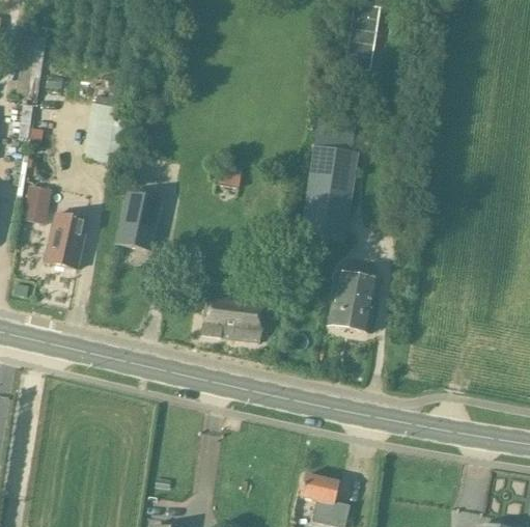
[(380,7),(354,3),(344,66),(370,71),(380,7)]
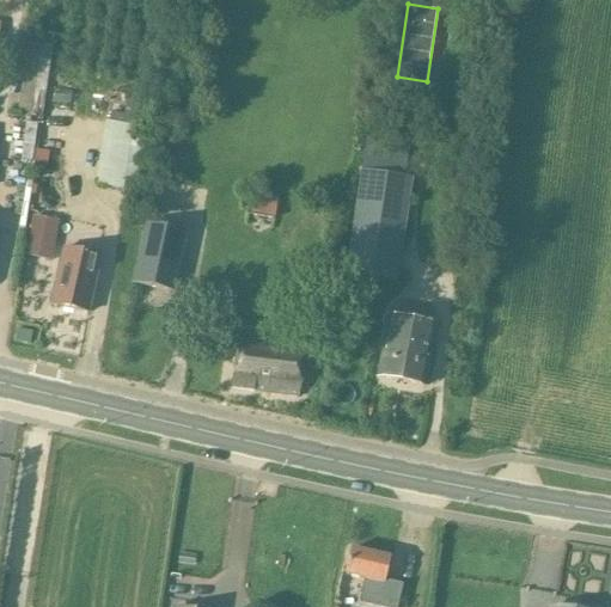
[(29,38),(18,106),(43,110),(53,42),(29,38)]
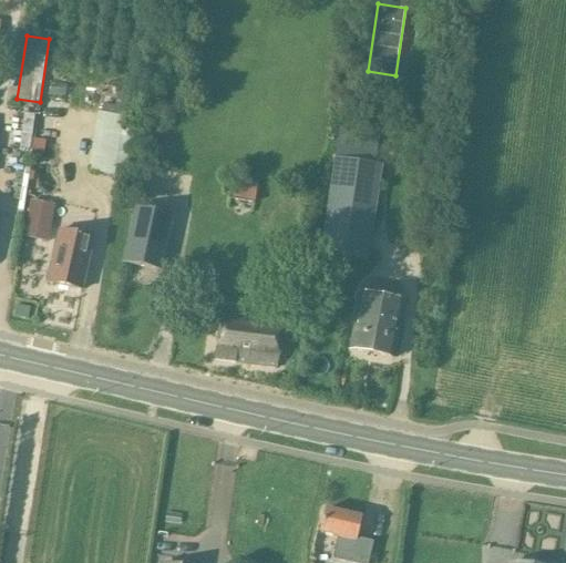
[(117,149),(122,121),(123,112),(100,110),(92,171),(114,174),(115,166),(117,149)]
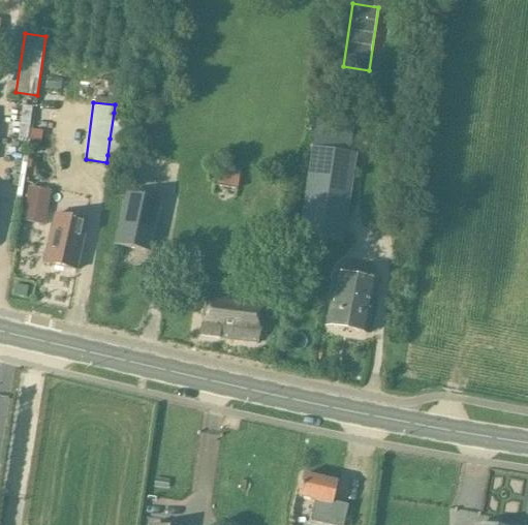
[(330,239),(344,241),(359,150),(349,149),(353,122),(316,117),(297,251),(328,255),(330,239)]
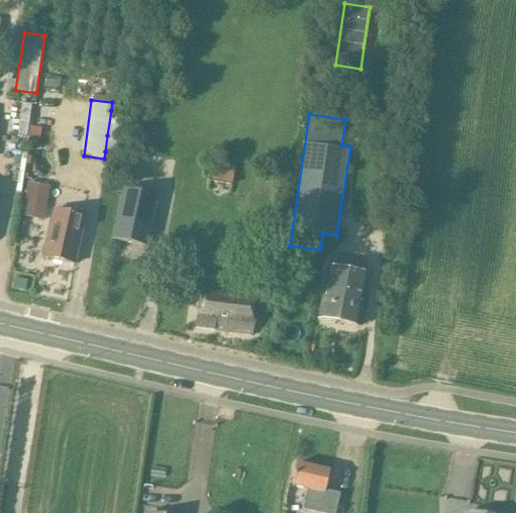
[(235,165),(214,162),(211,179),(232,182),(235,165)]
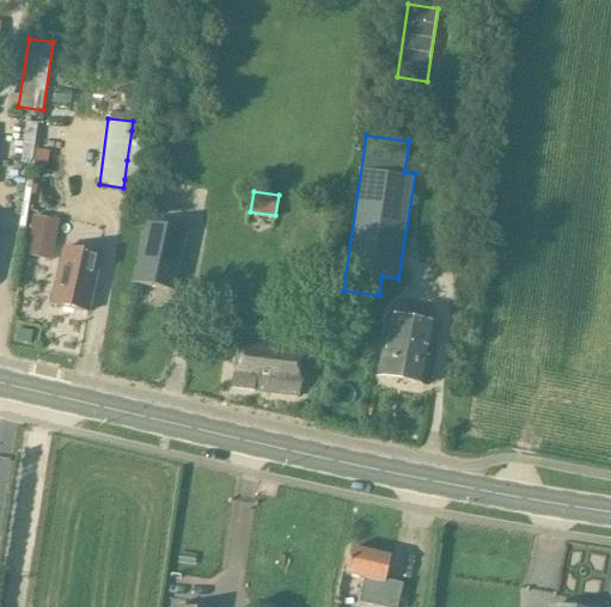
[(35,213),(30,237),(54,243),(59,218),(35,213)]
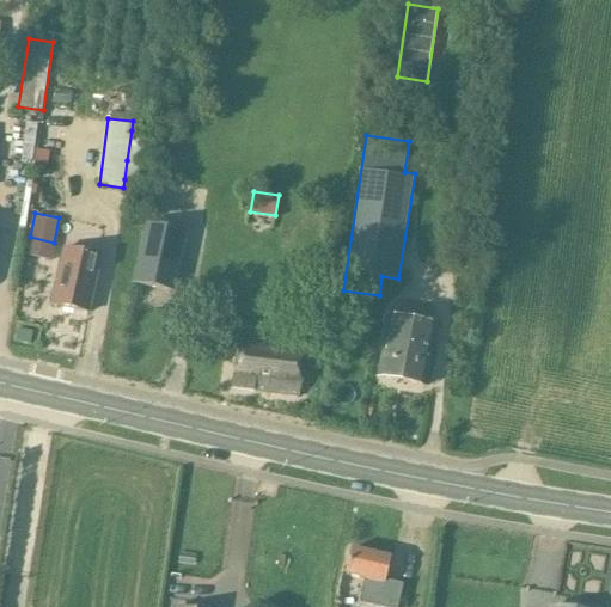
[(145,218),(132,280),(170,288),(183,227),(145,218)]
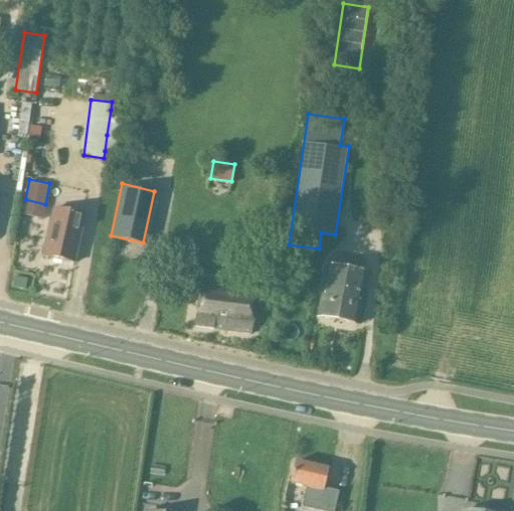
[(53,205),(43,251),(75,259),(86,212),(53,205)]
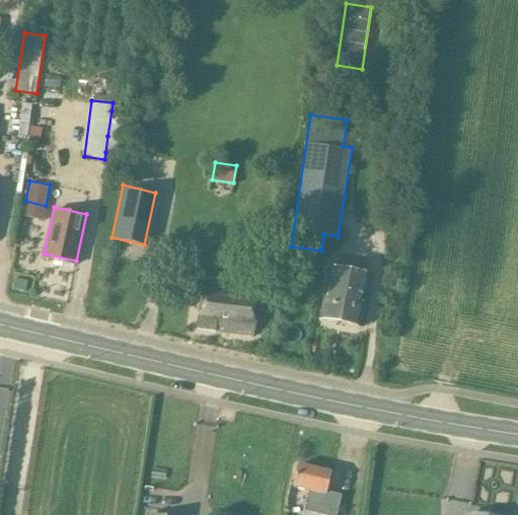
[(330,266),(321,316),(360,323),(370,273),(330,266)]
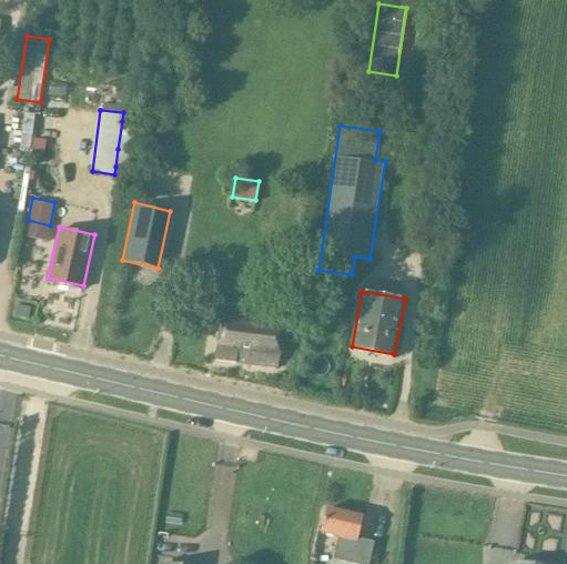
[(222,305),(218,358),(279,364),(286,314),(222,305)]
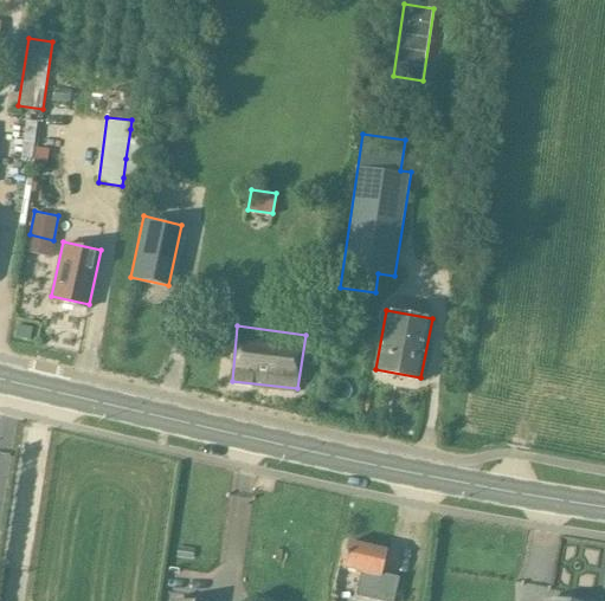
[(399,575),(381,572),(386,549),(348,541),(342,566),(362,569),(356,593),(394,600),(399,575)]
